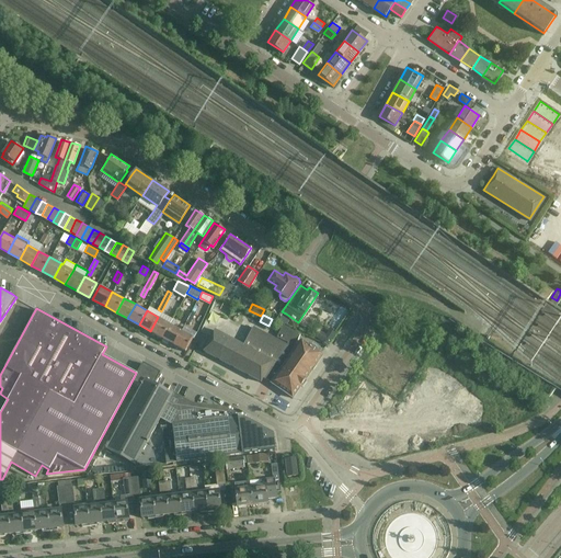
[(162,338),(170,323),(158,317),(150,331),(162,338)]
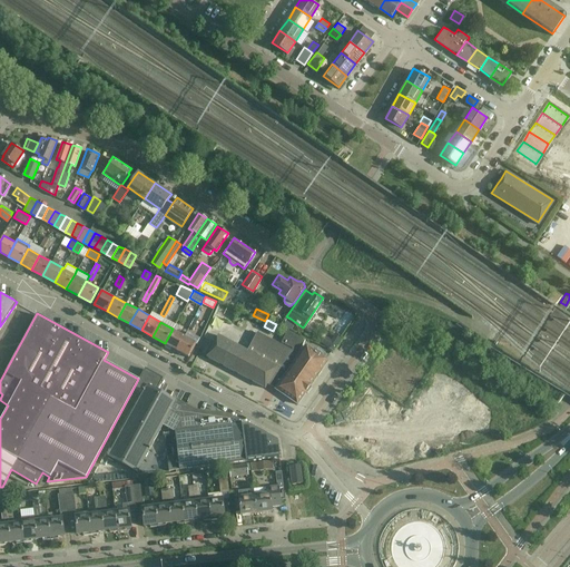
[(176,349),(184,334),(173,329),(165,343),(176,349)]
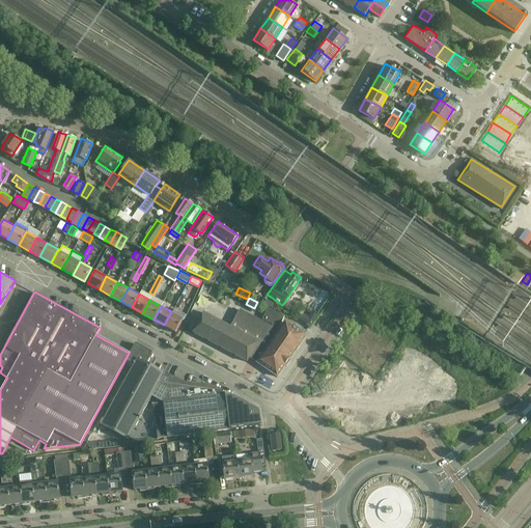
[(203,310),(192,331),(247,360),(250,354),(258,360),(257,361),(258,362),(277,374),(305,334),(285,320),(279,329),(277,328),(284,314),(268,306),(261,317),(273,323),(272,325),(240,307),(230,325),(203,310)]
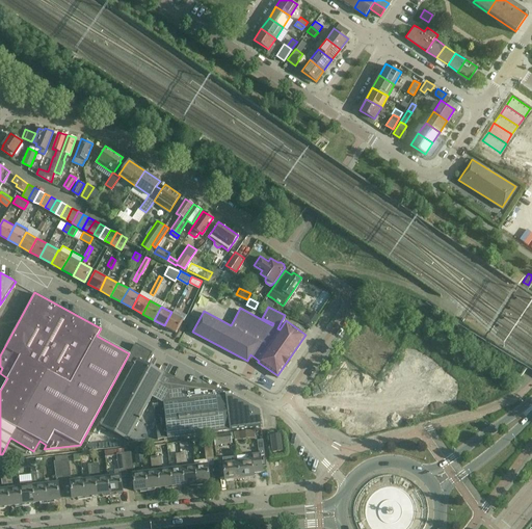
[(171,312),(164,325),(176,332),(183,318),(171,312)]
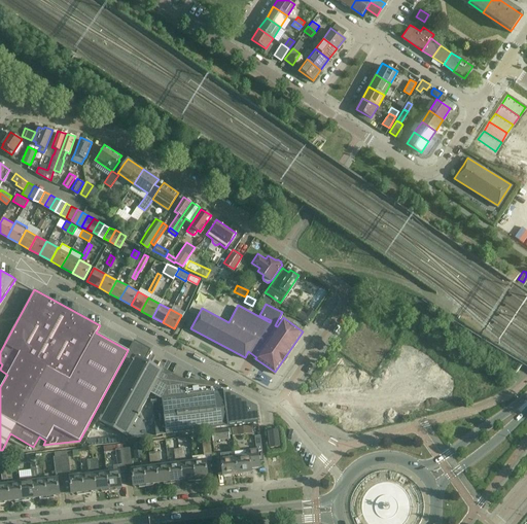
[(308,322),(312,316),(306,312),(302,319),(308,322)]
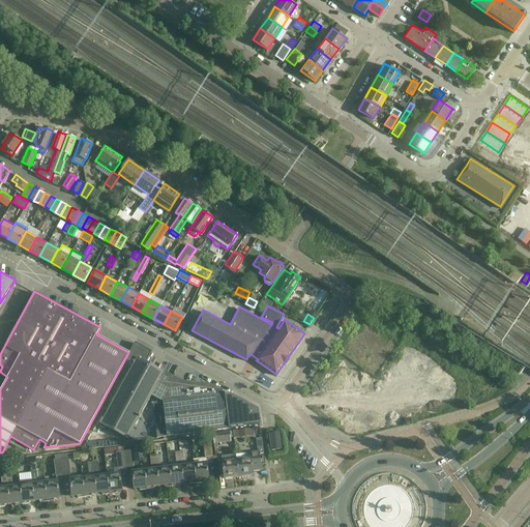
[(133,363),(100,423),(126,437),(128,437),(135,426),(140,429),(144,429),(147,423),(145,419),(140,416),(151,394),(164,371),(146,361),(152,350),(135,341),(128,352),(125,358),(133,363)]
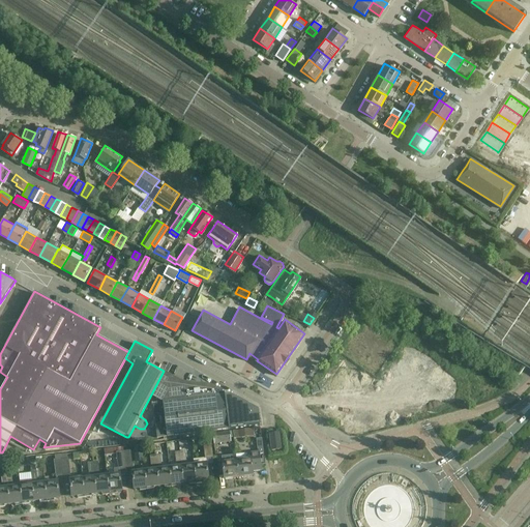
[(164,371),(151,394),(160,399),(163,401),(164,402),(152,403),(156,435),(167,434),(167,435),(260,423),(258,409),(228,392),(228,391),(224,389),(223,388),(221,387),(218,386),(216,385),(214,384),(211,384),(209,383),(207,383),(205,382),(203,382),(198,382),(194,382),(192,381),(188,381),(186,380),(184,380),(181,379),(179,378),(177,377),(174,376),(165,370),(164,371)]
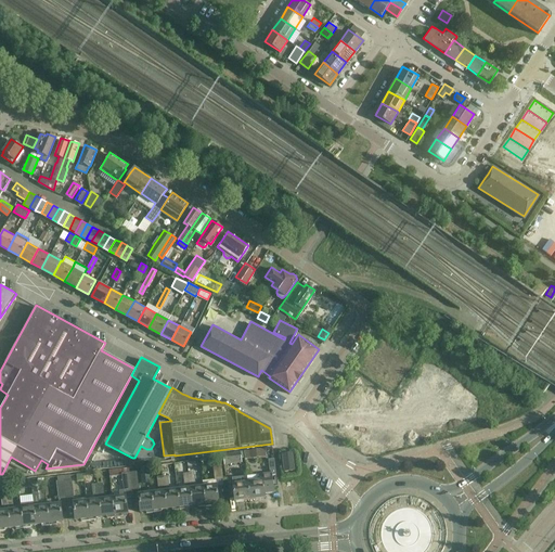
[(268,446),(244,449),(245,457),(268,454),(268,450),(268,446)]
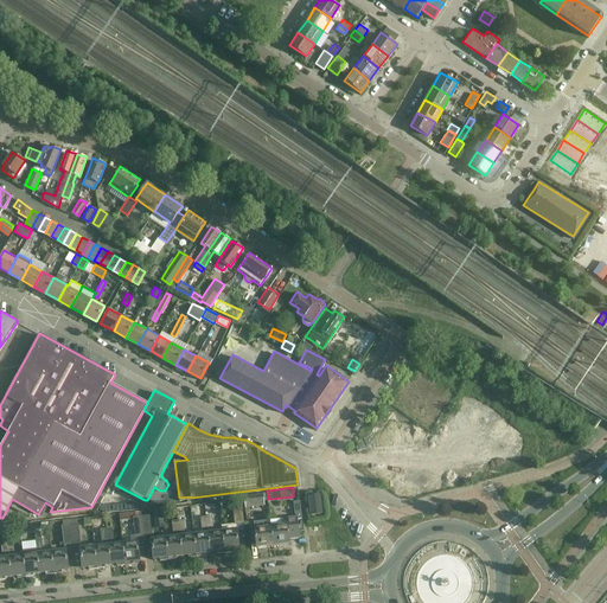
[(262,492),(244,494),(246,506),(264,504),(262,492)]
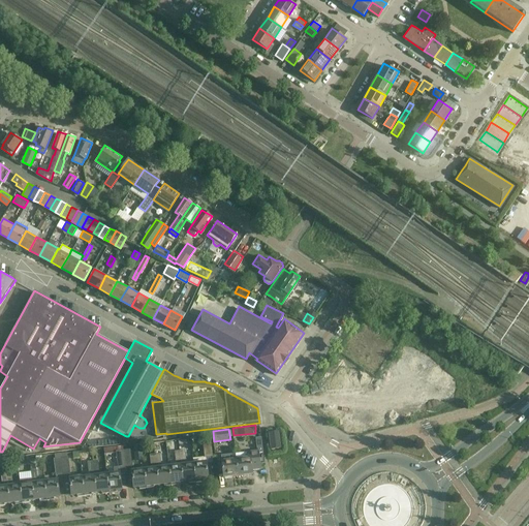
[(278,430),(269,432),(271,447),(280,446),(278,430)]
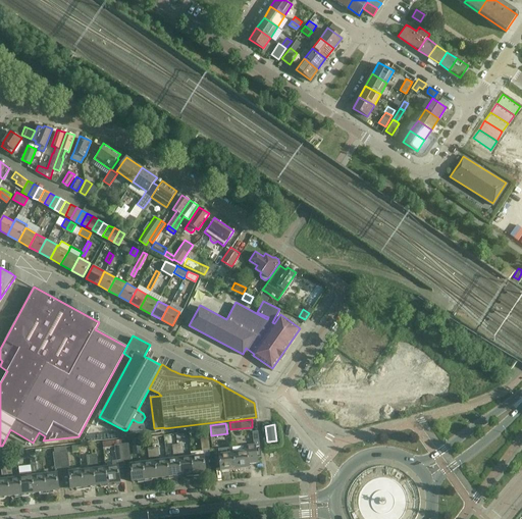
[(202,449),(191,451),(192,455),(194,473),(206,471),(204,454),(203,450),(210,449),(208,431),(200,432),(202,449)]
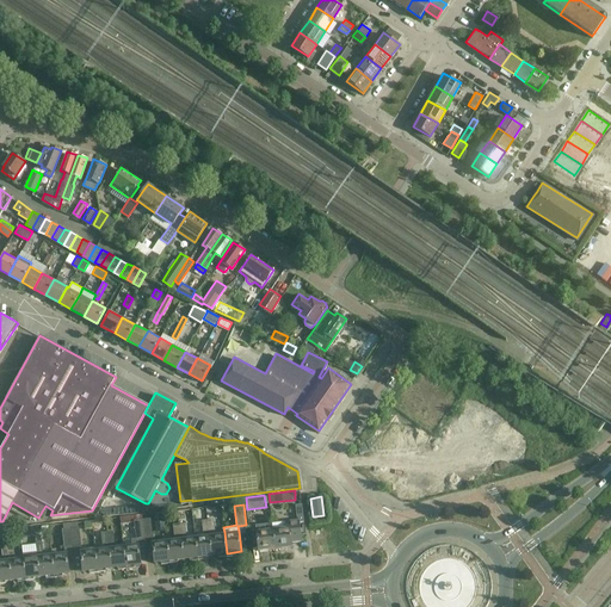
[(150,516),(142,518),(144,537),(153,536),(150,516)]
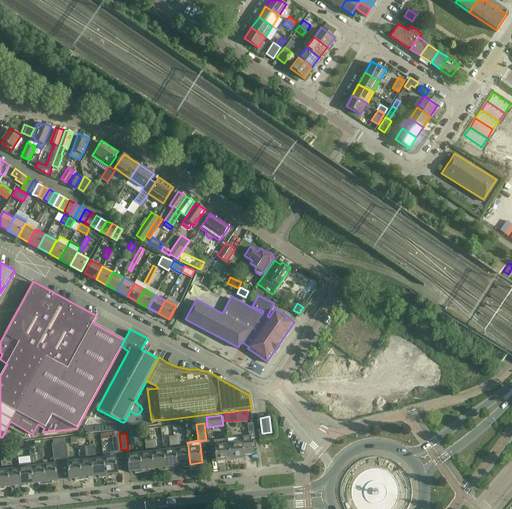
[(110,456),(103,457),(105,474),(118,472),(116,457),(122,456),(121,450),(119,434),(113,435),(112,435),(114,450),(110,450),(110,456)]
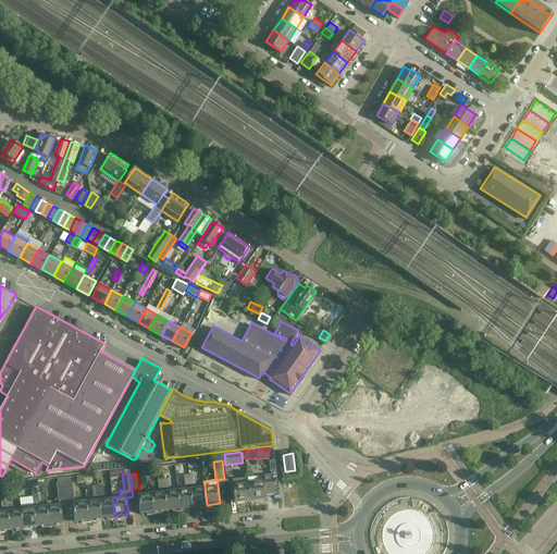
[(249,482),(251,501),(265,499),(265,493),(274,492),(272,474),(248,476),(249,482)]
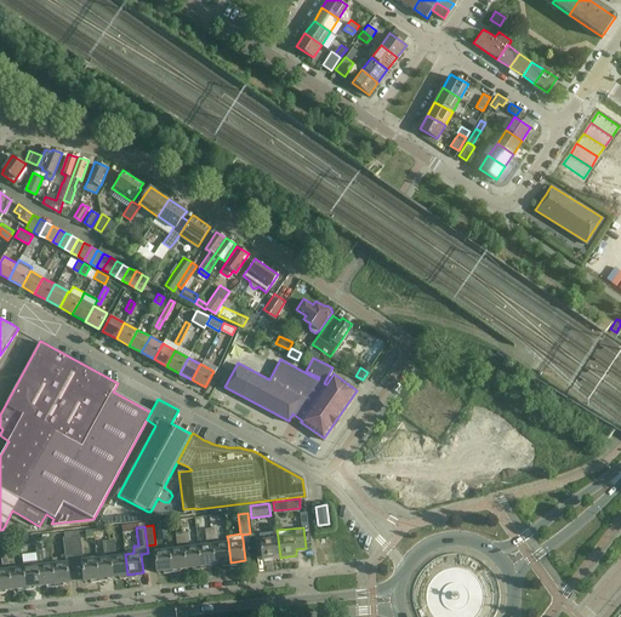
[(34,533),(21,535),(21,536),(22,544),(35,543),(34,533)]
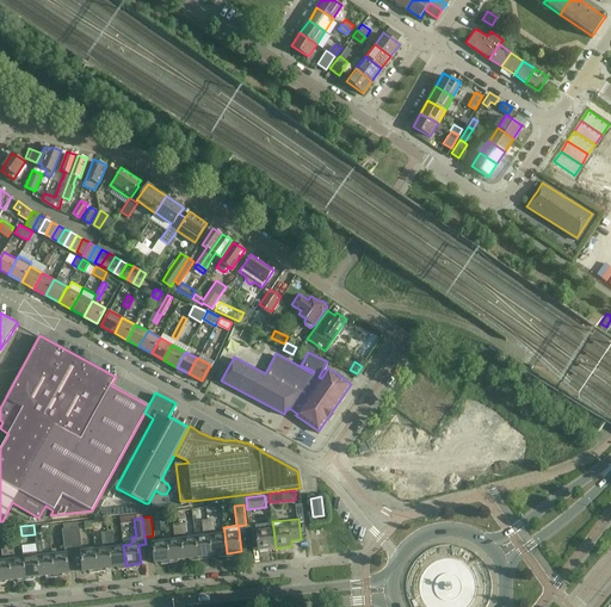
[(78,525),(71,526),(73,545),(80,544),(78,525)]
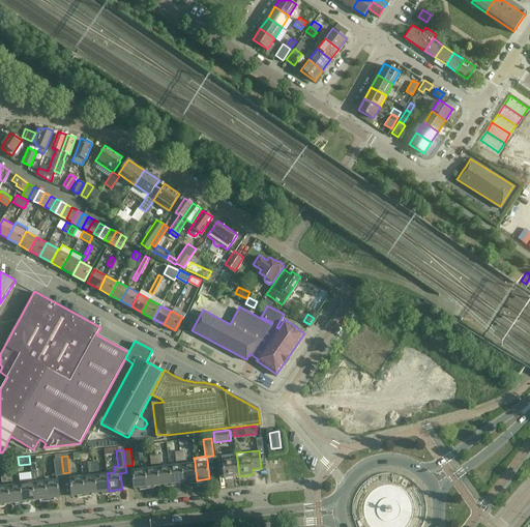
[(61,457),(54,458),(56,474),(63,473),(61,457)]
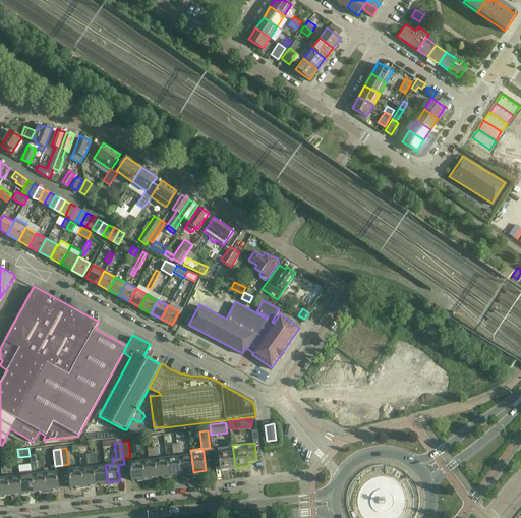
[(193,472),(190,450),(189,450),(190,455),(178,456),(180,473),(193,472)]
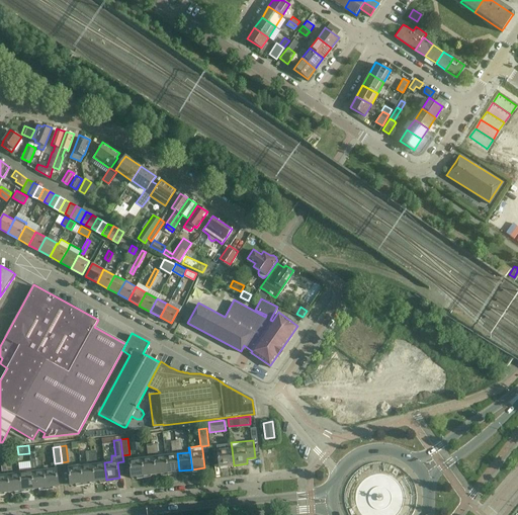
[(218,452),(216,452),(217,460),(218,459),(219,467),(234,465),(232,449),(232,448),(217,450),(218,452)]
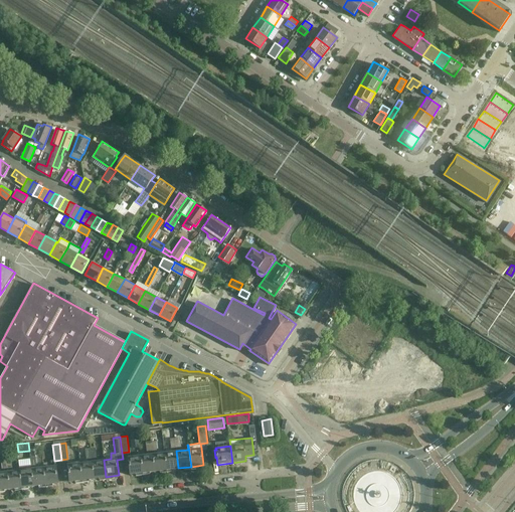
[(178,468),(176,451),(165,452),(167,470),(178,468)]
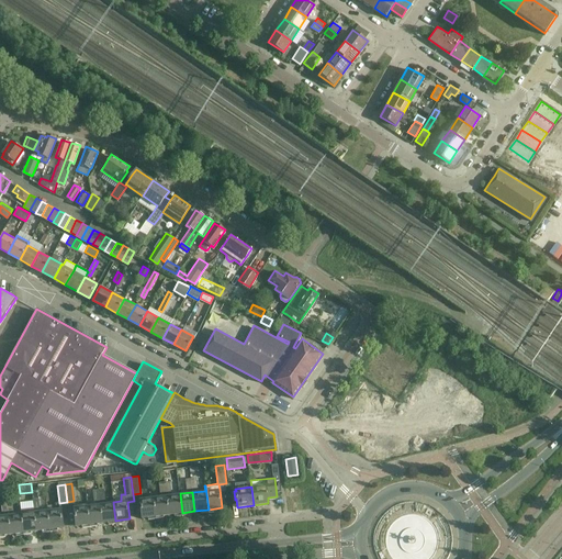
[(167,495),(169,514),(182,513),(180,493),(167,495)]
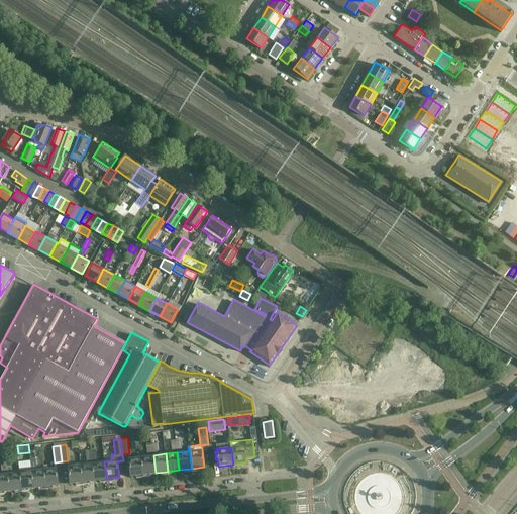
[(156,473),(153,455),(141,456),(143,474),(156,473)]
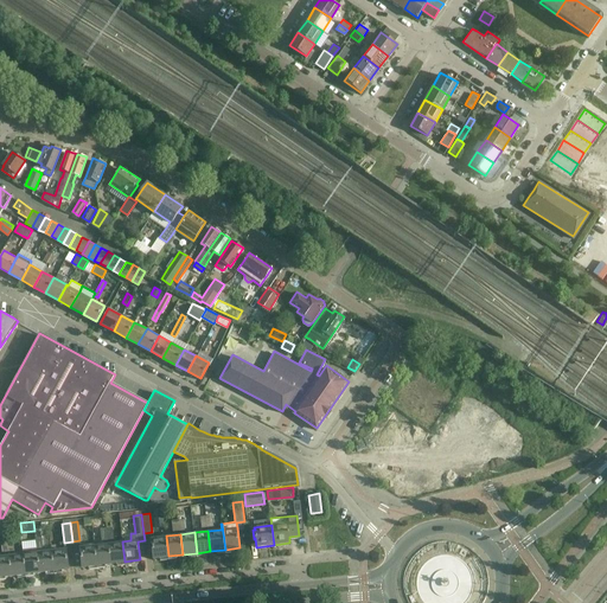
[(168,556),(166,536),(151,538),(153,558),(168,556)]
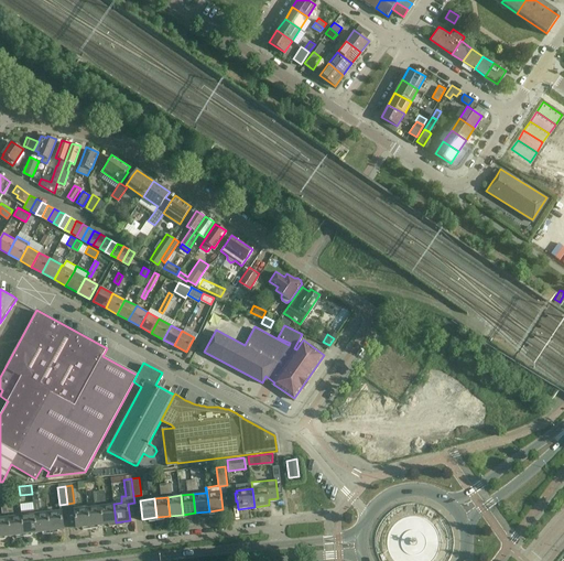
[(116,522),(114,504),(100,505),(102,524),(116,522)]
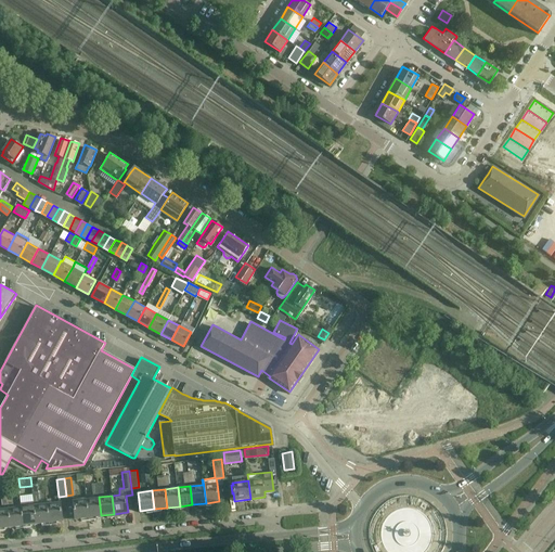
[(101,515),(99,497),(86,499),(88,517),(101,515)]
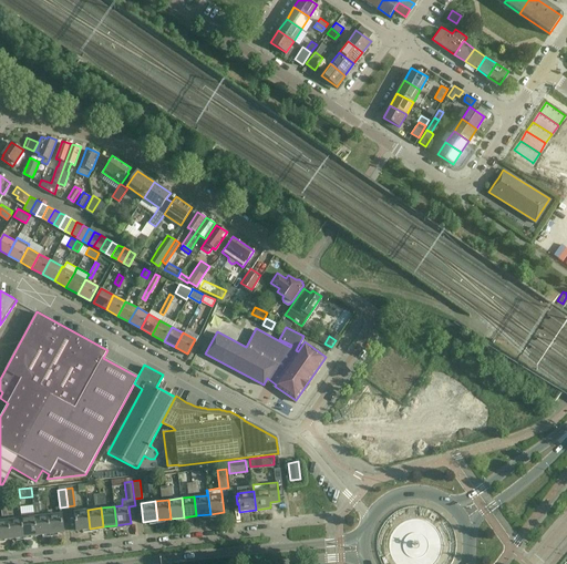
[(90,529),(88,510),(74,511),(76,530),(90,529)]
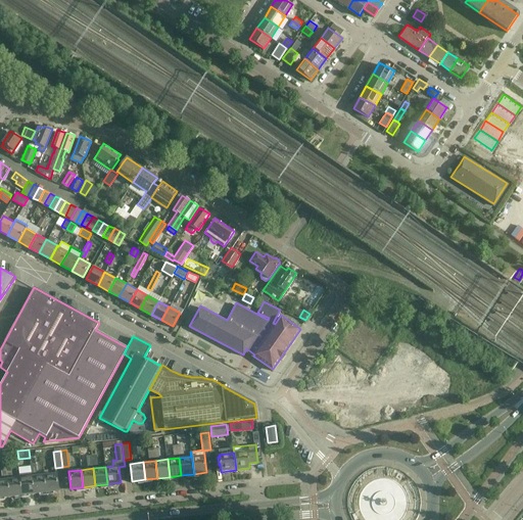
[(32,471),(19,473),(20,477),(22,494),(34,493),(32,475),(32,471)]
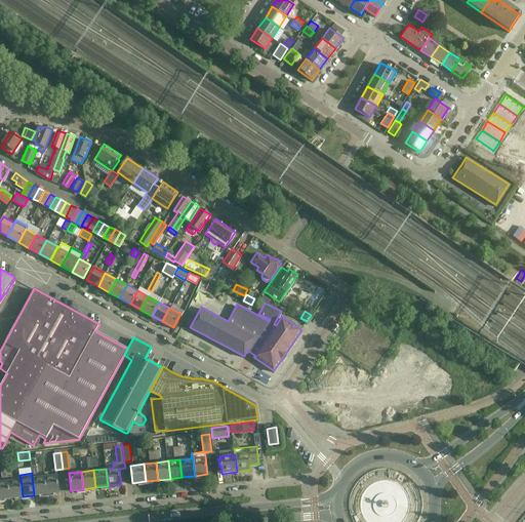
[(44,476),(46,493),(59,492),(57,475),(44,476)]
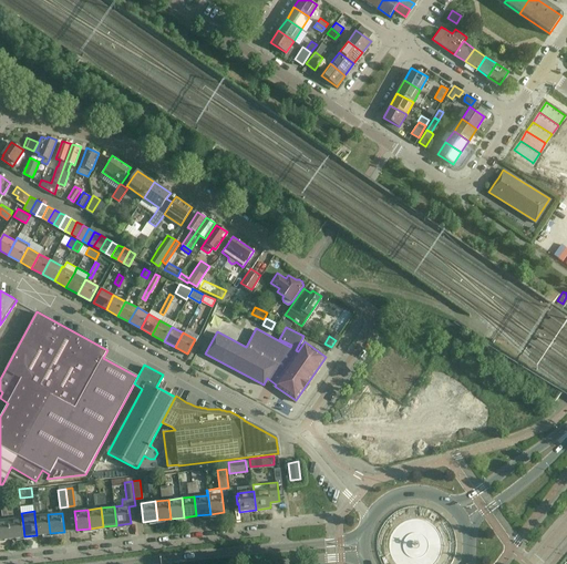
[(50,533),(48,514),(34,515),(37,535),(50,533)]
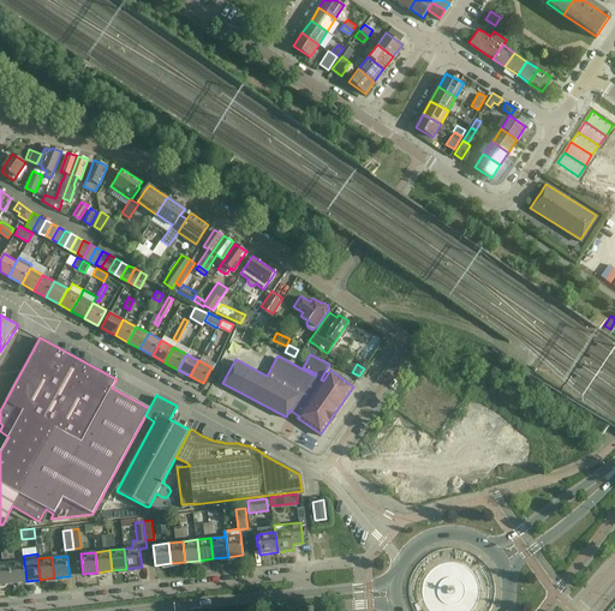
[(10,562),(12,582),(27,581),(24,561),(10,562)]
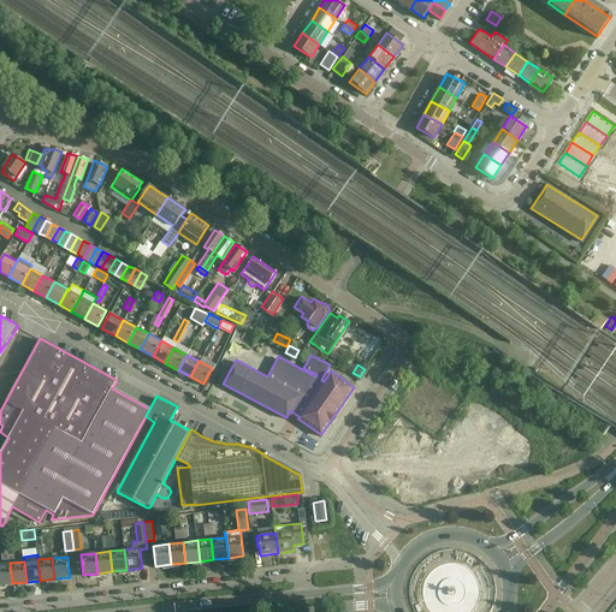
[(0,584),(12,583),(10,563),(0,564),(0,584)]
